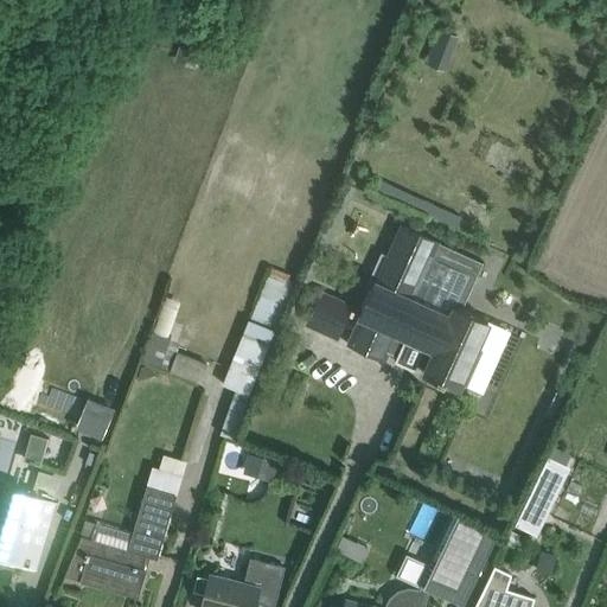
[(434,38),(425,61),(445,69),(454,46),(434,38)]
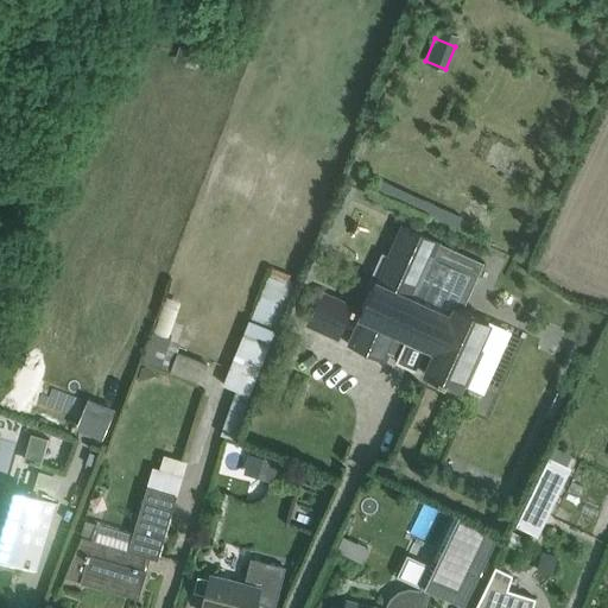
[(365,316),(352,347),(384,361),(387,350),(399,356),(418,365),(429,369),(426,375),(438,381),(445,385),(447,384),(458,390),(461,382),(468,386),(485,349),(477,347),(489,321),(463,309),(457,306),(473,273),(479,276),(485,263),(437,241),(437,239),(405,225),(391,257),(382,253),(369,282),(374,284),(360,315),(365,316)]
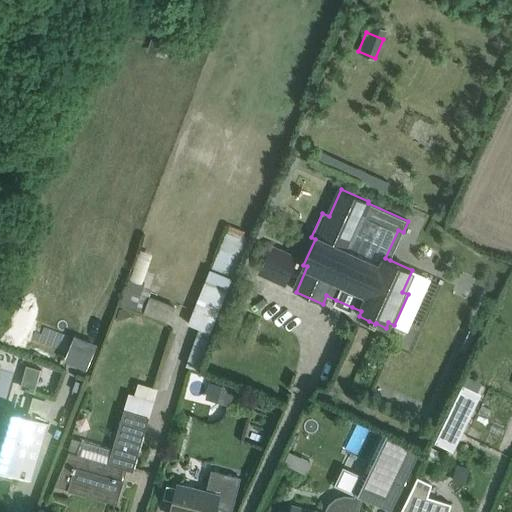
[(213,266),(236,274),(250,234),(227,226),(213,266)]
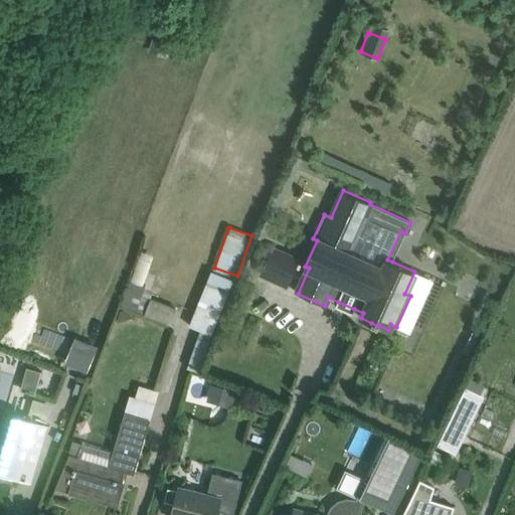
[(271,251),(262,273),(289,285),(298,264),(271,251)]
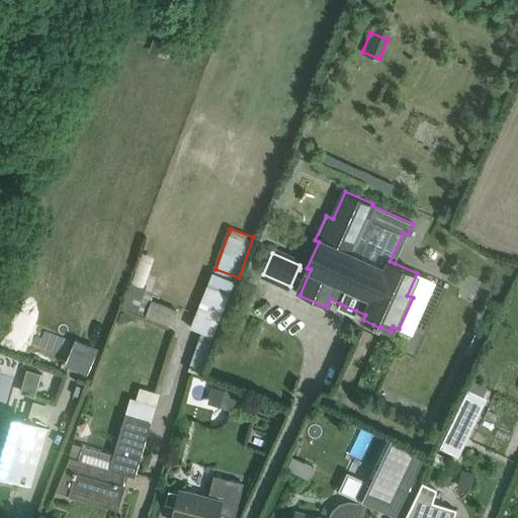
[(207,282),(189,328),(213,337),(231,291),(207,282)]
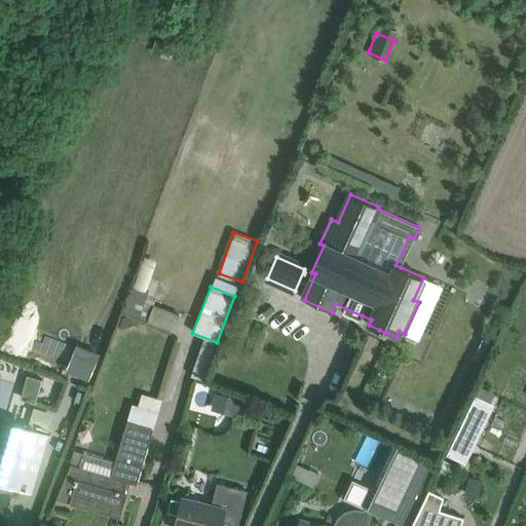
[(133,289),(123,313),(128,314),(148,322),(156,297),(133,289)]
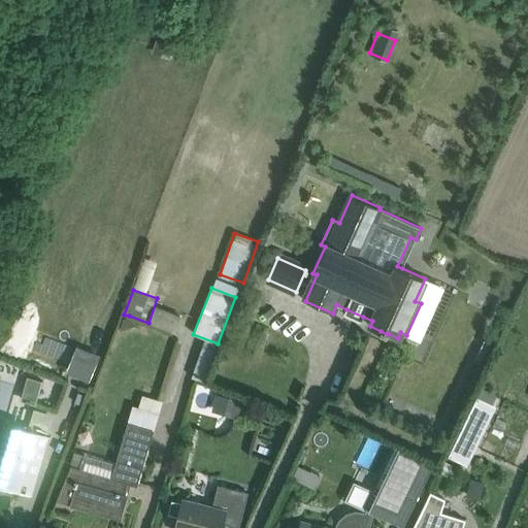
[(204,340),(192,377),(207,383),(220,345),(204,340)]
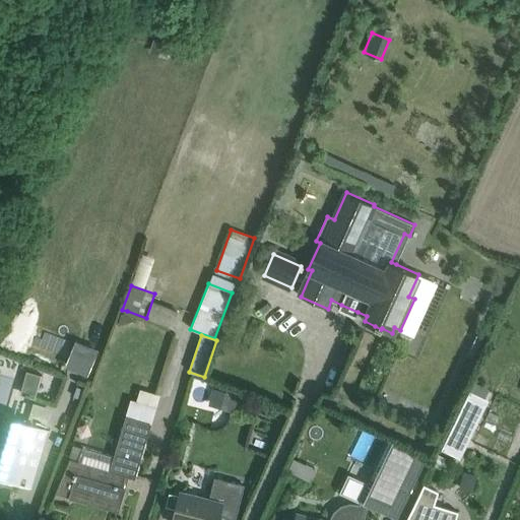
[(26,371),(21,386),(37,391),(42,375),(26,371)]
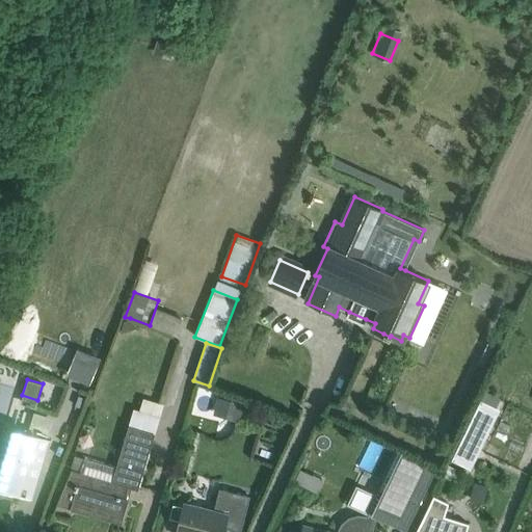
[(80,395),(76,405),(83,407),(86,398),(80,395)]
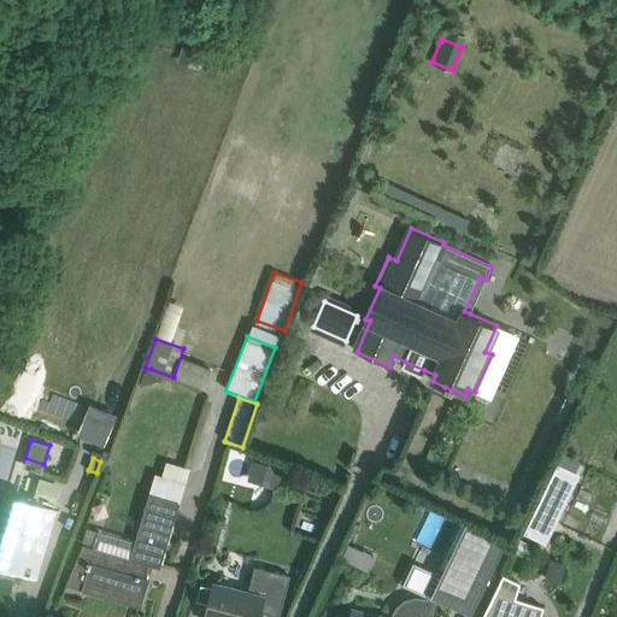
[(252,463),(247,483),(277,491),(283,470),(252,463)]
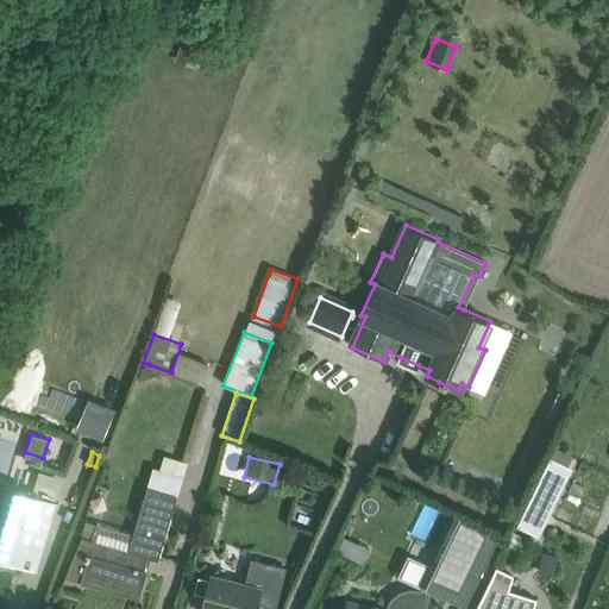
[(534,534),(567,466),(551,458),(518,526),(534,534)]
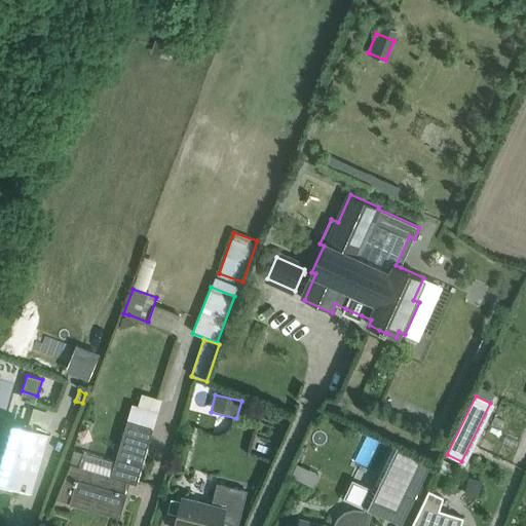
[(72,463),(52,506),(53,508),(58,498),(62,490),(73,493),(70,502),(72,503),(89,508),(90,504),(119,513),(118,517),(117,517),(120,518),(126,498),(130,483),(136,484),(152,428),(126,421),(114,461),(83,452),(80,465),(72,463)]
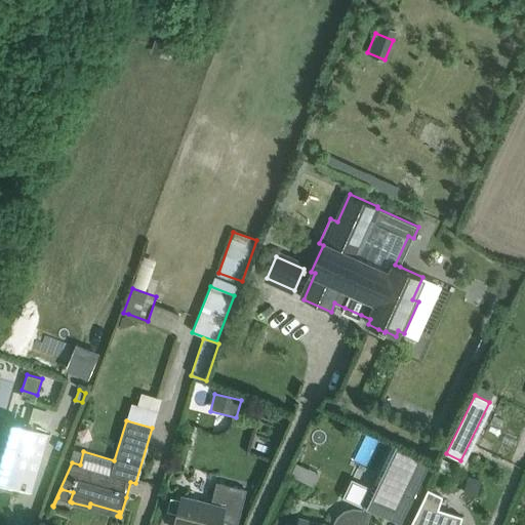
[(50,433),(49,432),(13,421),(0,466),(0,481),(22,488),(23,487),(19,486),(22,479),(34,482),(33,486),(34,487),(50,433)]
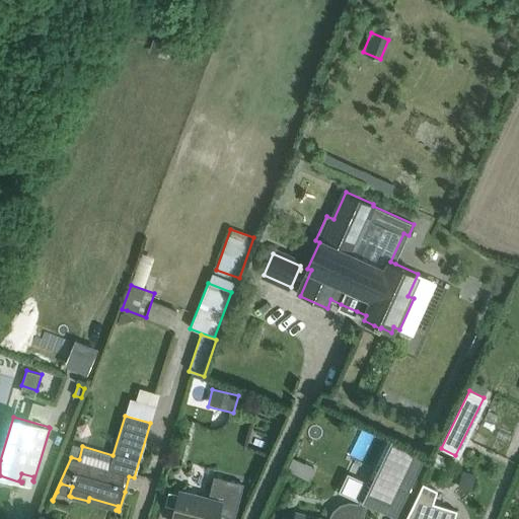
[(294,518),(363,518),(367,504),(395,518),(426,455),(388,438),(359,500),(358,503),(353,502),(347,502),(339,505),(334,510),(331,514),(329,518),(323,518),(296,512),(294,518)]
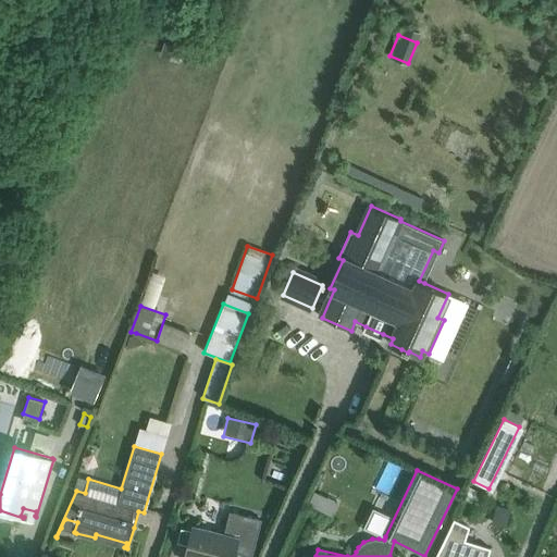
[(314,490),(308,505),(332,515),(338,500),(314,490)]
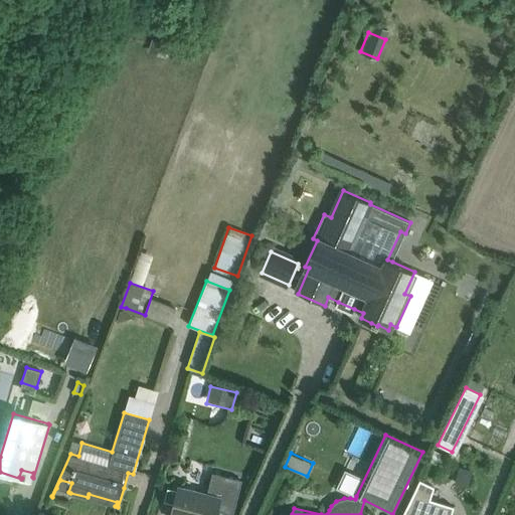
[(233,514),(238,495),(242,480),(212,473),(207,493),(178,486),(177,490),(168,487),(164,501),(174,503),(171,514),(216,514),(218,511),(233,514)]
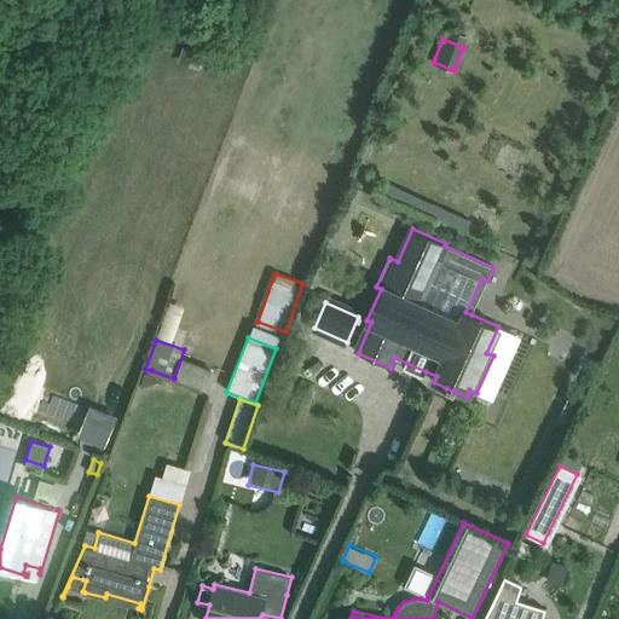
[(531,618),(514,609),(518,600),(522,585),(512,579),(504,577),(484,618),(531,618)]
